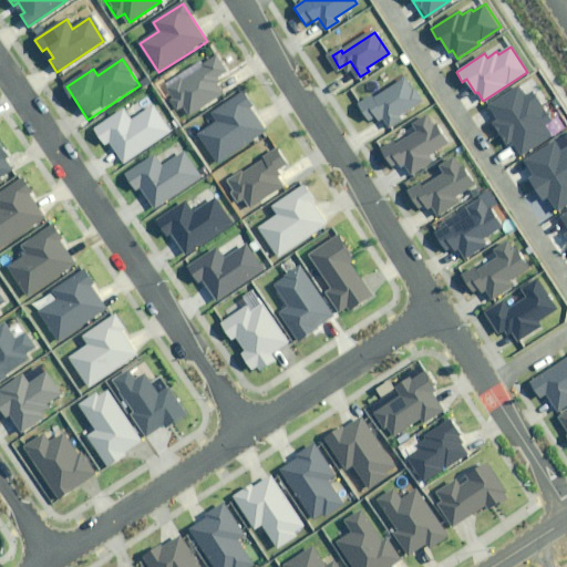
[(223,71),(217,62),(175,89),(191,112),(220,93),(210,79),(223,71)]
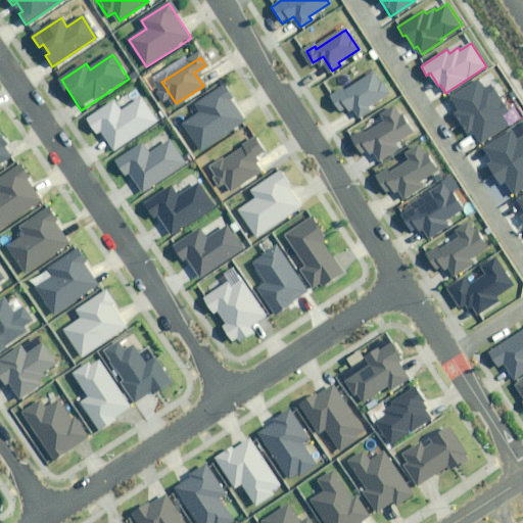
[(352,101),(357,107),(354,108),(360,115),(369,109),(367,106),(386,93),(374,75),(346,93),(344,90),(335,96),(337,99),(342,107),(352,101)]
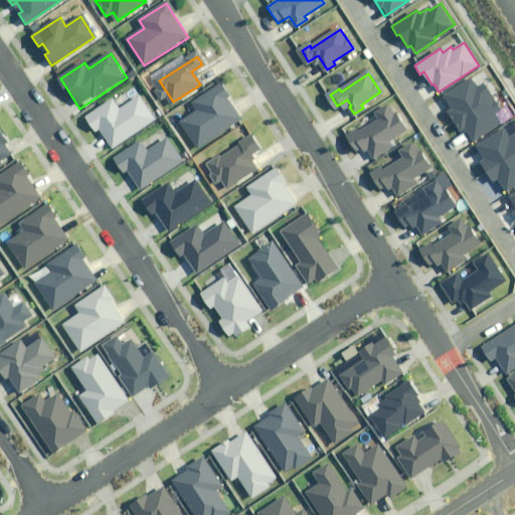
[(472,78),(445,96),(453,110),(449,113),(462,132),(466,129),(474,141),(500,124),(492,112),(499,108),(484,84),(478,89),(472,78)]
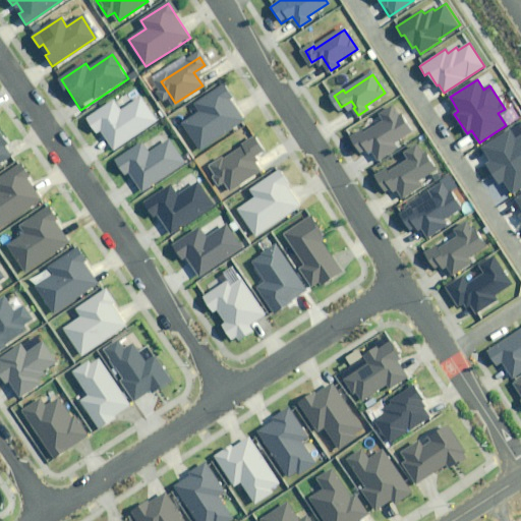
[(233,97),(225,84),(199,100),(192,105),(197,113),(182,123),(200,151),(245,122),(230,99),(233,97)]
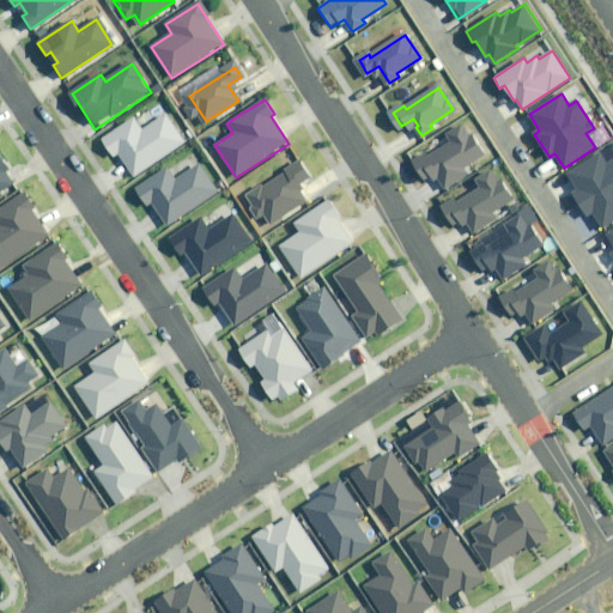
[(184,144),(165,113),(141,128),(135,119),(103,139),(115,157),(120,155),(134,176),(184,144)]
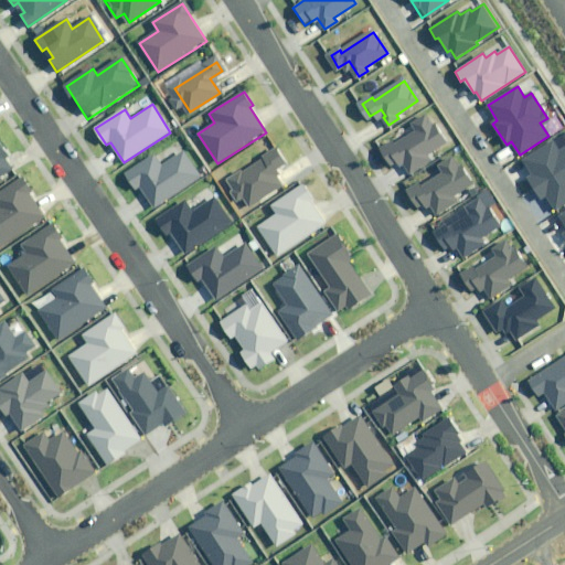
[(448,146),(430,116),(413,126),(417,132),(396,145),(394,141),(382,148),(393,167),(397,163),(406,179),(432,164),(428,157),(448,146)]
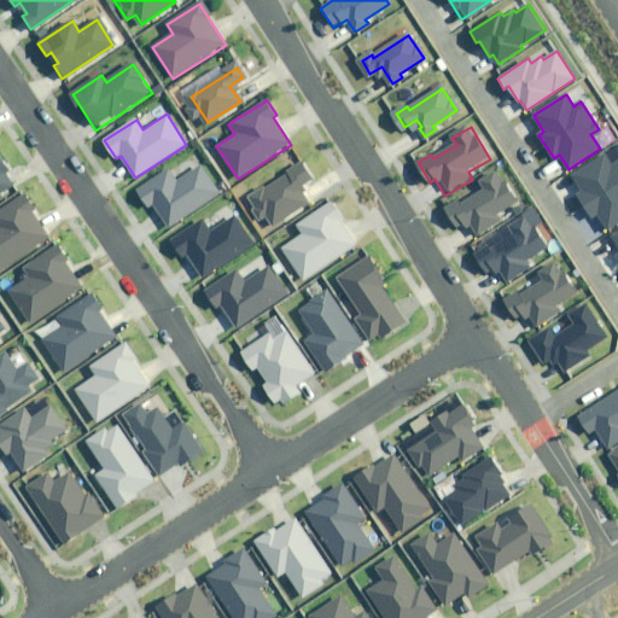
[(220,194),(192,151),(138,188),(152,210),(155,209),(168,229),(220,194)]
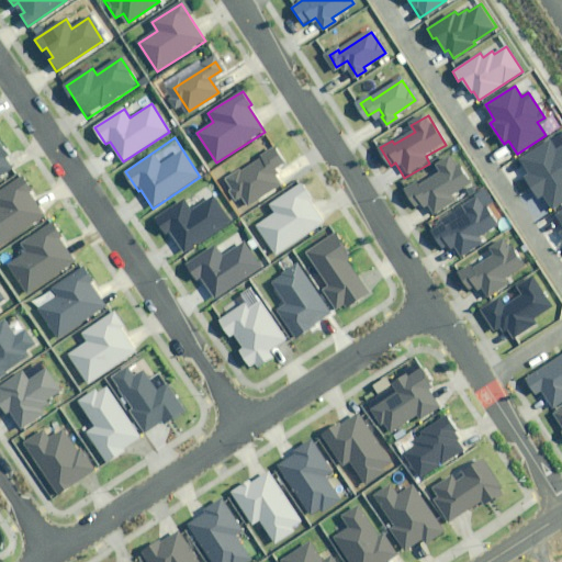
[(549,139),(519,159),(529,173),(524,177),(538,199),(543,195),(551,208),(561,201),(561,147),(557,152),(549,139)]
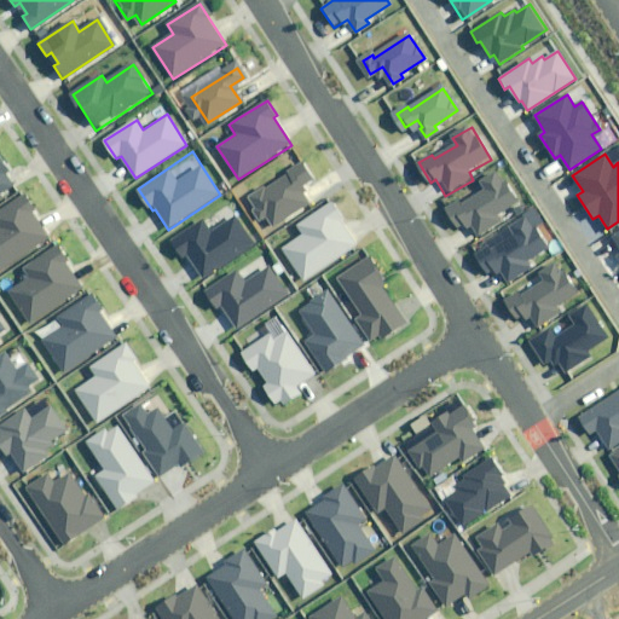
[(0,200),(19,187),(0,158),(0,200)]
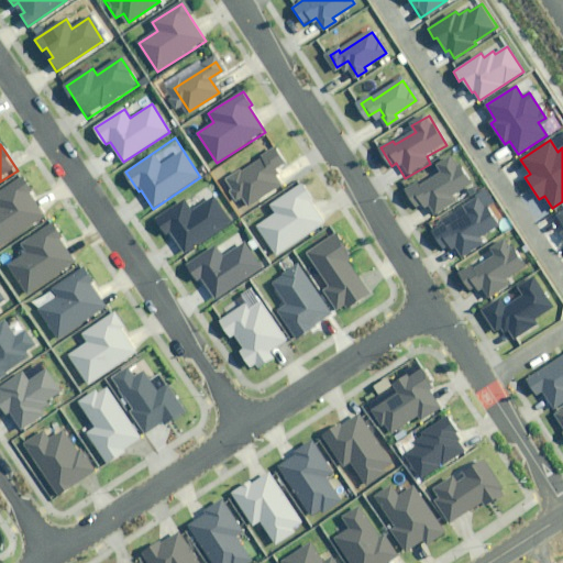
[(282,165),(272,150),(227,178),(233,188),(229,191),(236,202),(240,199),(245,208),(280,185),(272,172),(282,165)]
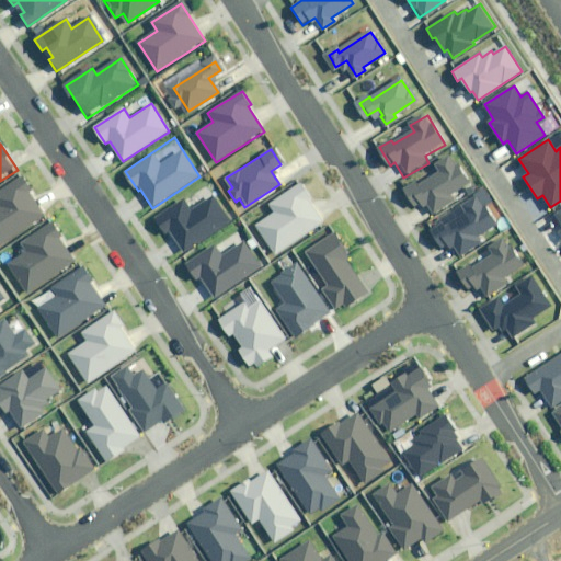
[(455,195),(470,185),(451,153),(402,183),(418,209),(420,207),(422,212),(427,208),(433,217),(456,204),(455,201),(458,199),(455,195)]
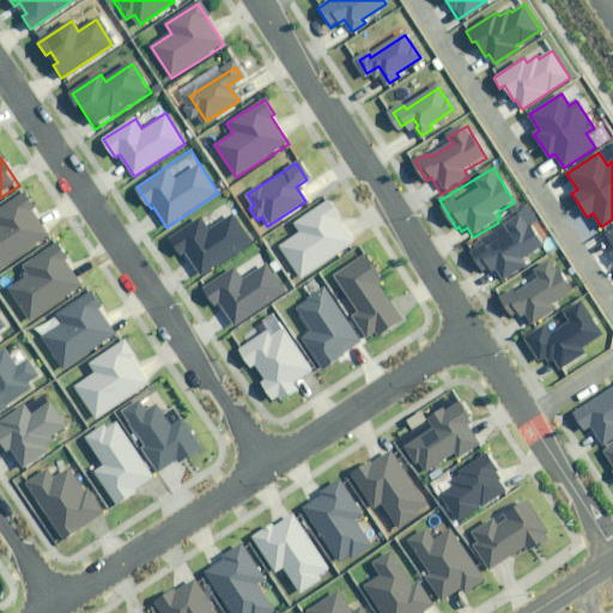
[(0,268),(50,236),(23,194),(0,208),(0,268)]
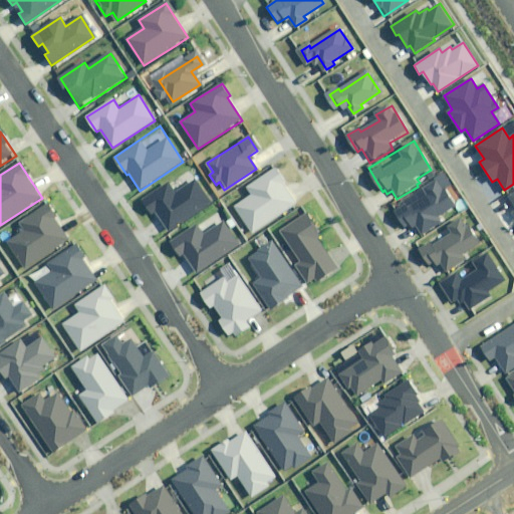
[(298,203),(275,169),(248,187),(253,195),(236,207),(253,233),(298,203)]
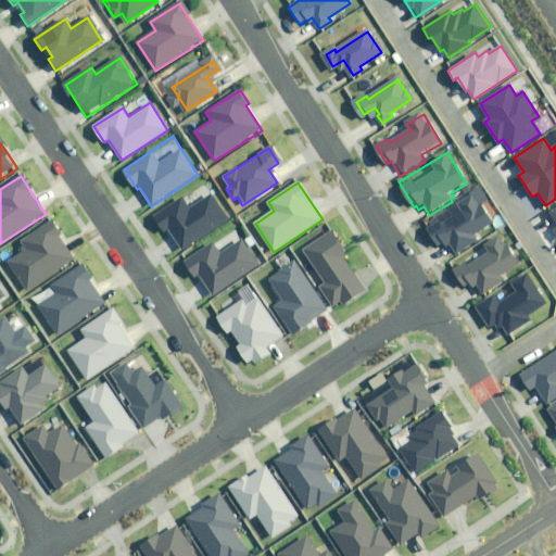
[(424,220),(438,244),(444,241),(449,251),(452,249),(456,256),(481,242),(477,235),(496,224),(477,190),(424,220)]
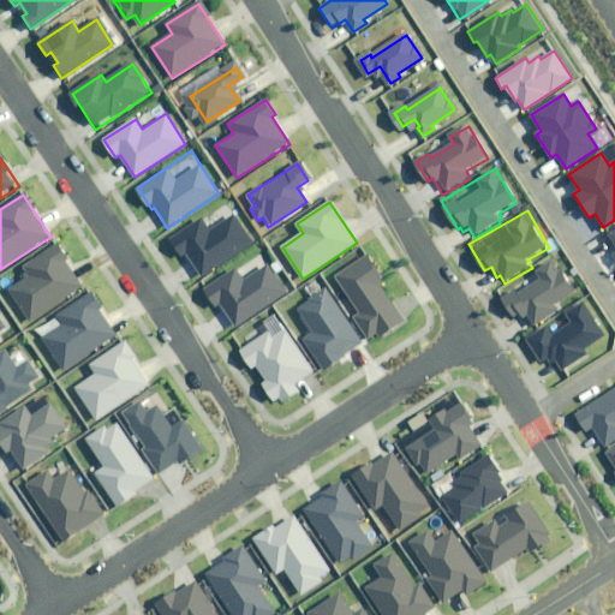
[(252,243),(233,214),(210,230),(203,220),(172,240),(181,255),(186,251),(203,275),(252,243)]
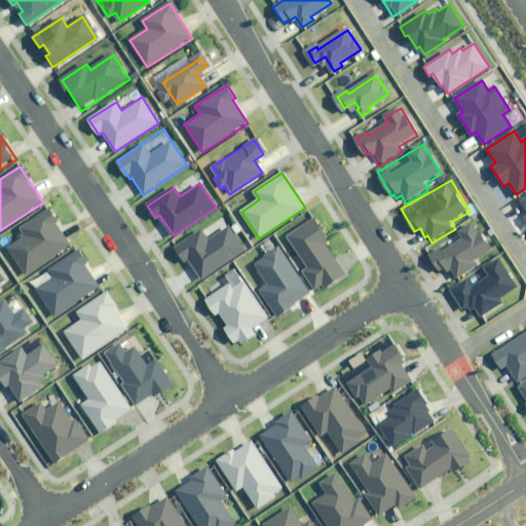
[(70,245),(48,210),(17,228),(24,238),(9,248),(25,273),(70,245)]
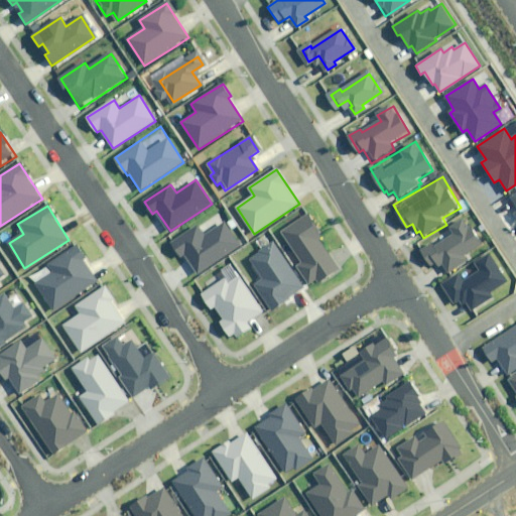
[(307,214),(280,232),(301,263),(296,267),(306,282),(311,279),(315,284),(339,269),(316,235),(319,233),(307,214)]
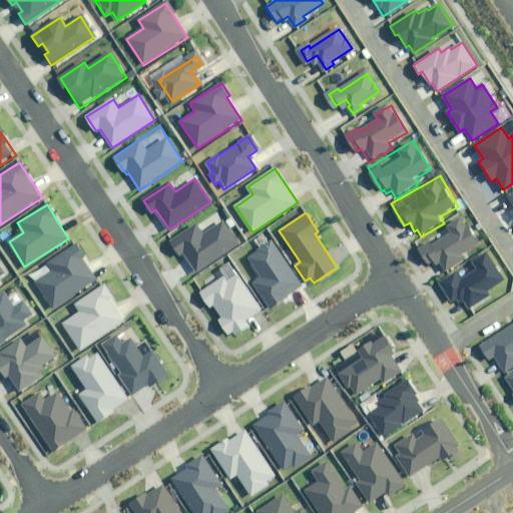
[(466,255),(482,246),(463,214),(413,245),(427,268),(431,266),(435,272),(440,268),(445,276),(469,261),(466,255)]
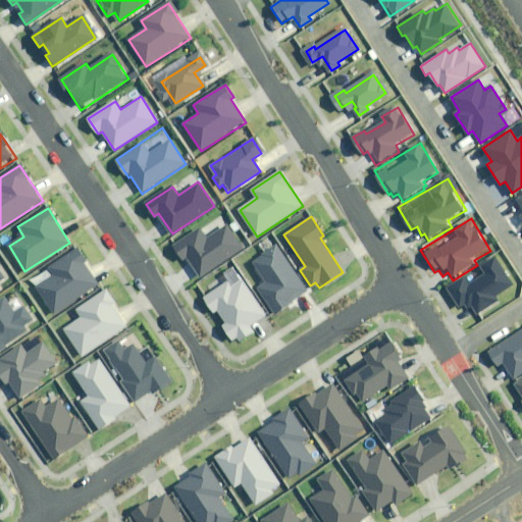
[(244,249),(228,225),(207,240),(201,229),(175,247),(185,261),(190,259),(201,276),(244,249)]
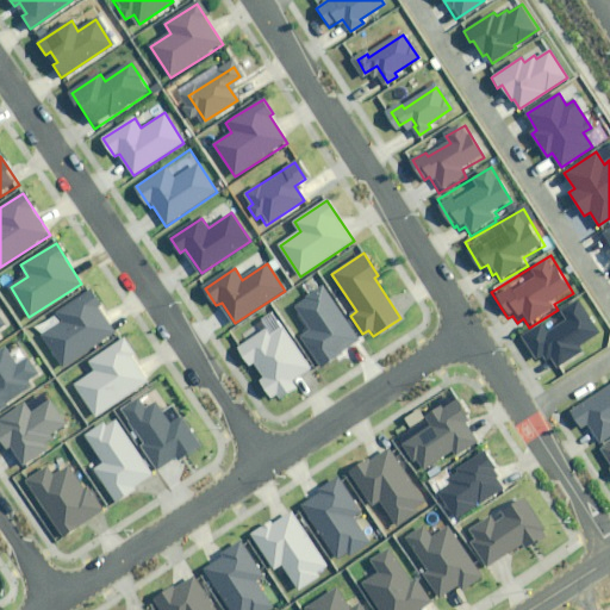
[(359,340),(323,286),(294,305),(311,330),(299,337),(318,366),(359,340)]
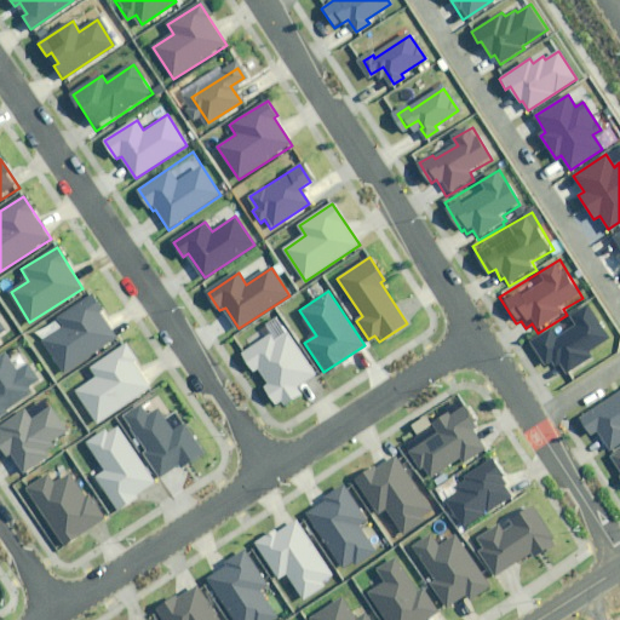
[(103,309),(93,294),(58,317),(65,328),(45,342),(64,373),(118,338),(99,311),(103,309)]
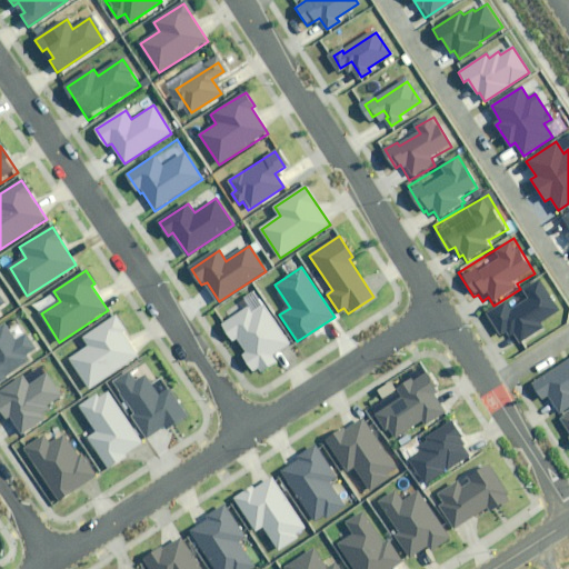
[(560,311),(540,279),(525,288),(531,299),(511,311),(506,302),(488,313),(501,335),(510,329),(519,341),(542,327),(540,323),(560,311)]
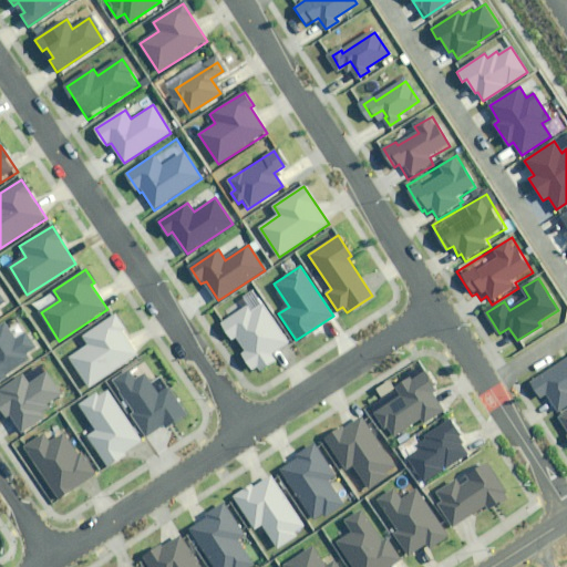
[(248,306),(220,323),(230,340),(236,337),(245,351),(240,354),(251,371),(258,367),(260,370),(275,360),(272,357),(290,344),(265,306),(253,313),(248,306)]
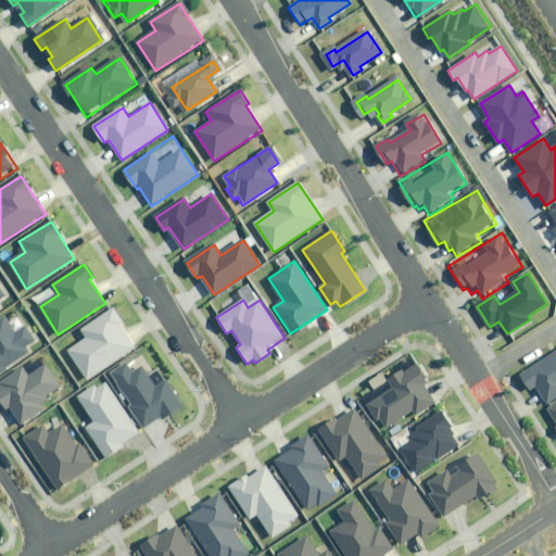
[(137,346),(113,310),(83,329),(88,338),(68,351),(88,379),(137,346)]
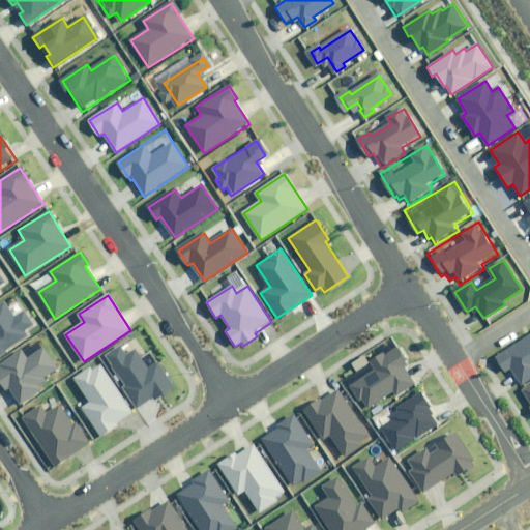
[(13,319),(2,301),(0,302),(0,356),(6,353),(5,351),(26,337),(23,332),(32,326),(23,312),(13,319)]
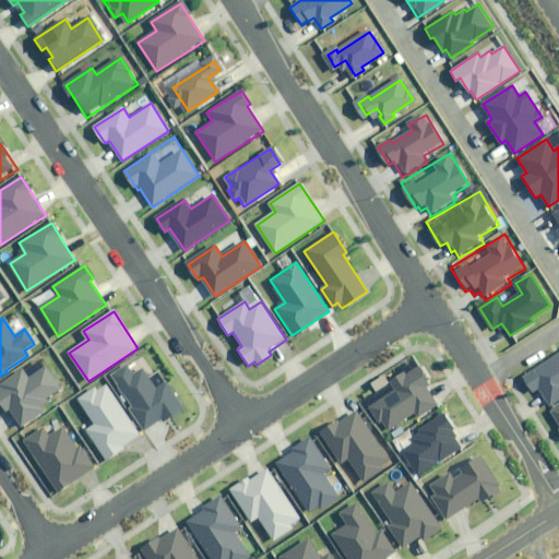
[(558,353),(524,377),(536,394),(540,391),(551,407),(558,402),(558,353)]
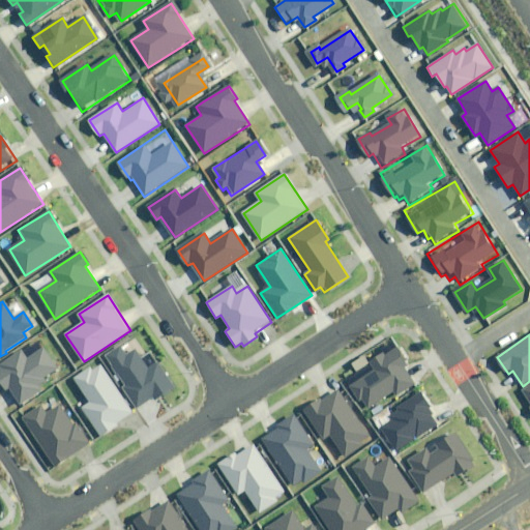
[(119,346),(106,355),(139,404),(154,393),(158,399),(174,388),(156,363),(148,369),(136,351),(126,357),(119,346)]
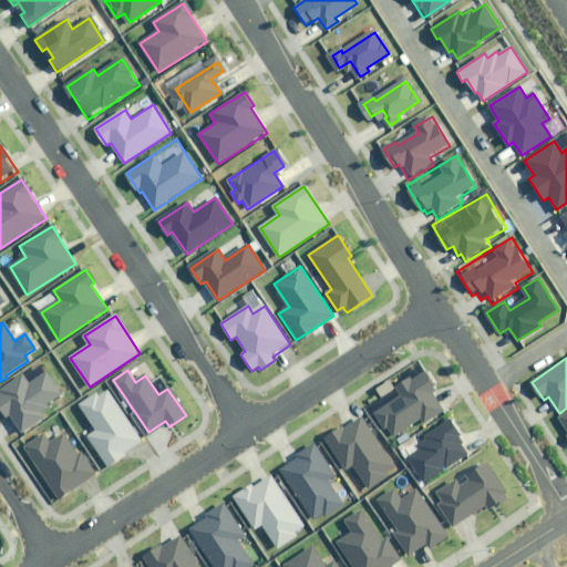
[(437,389),(426,372),(413,382),(411,379),(398,387),(403,395),(375,414),(392,439),(422,420),(425,424),(445,412),(433,392),(437,389)]
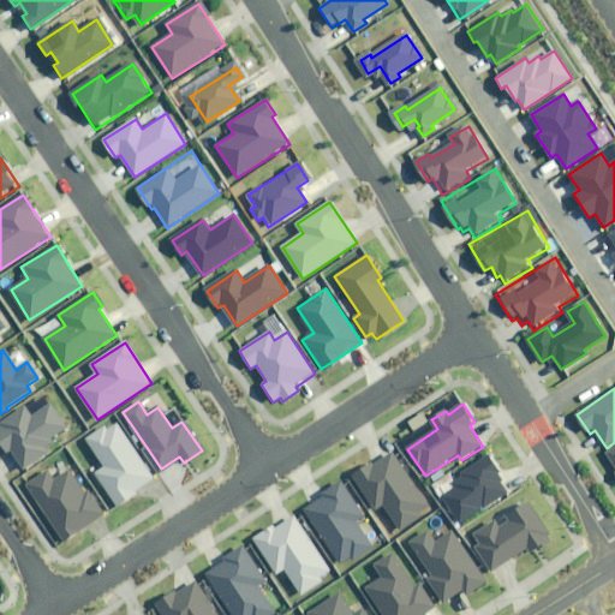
[(24,407),(0,423),(0,427),(0,428),(0,445),(5,453),(9,451),(22,469),(48,451),(43,443),(65,429),(49,405),(31,417),(24,407)]
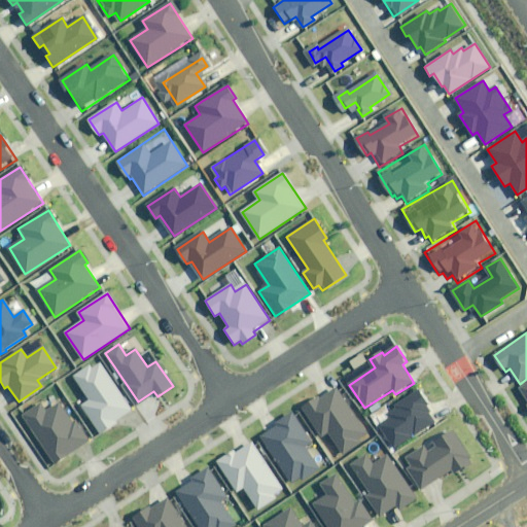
[(133,411),(99,360),(74,377),(91,400),(82,406),(102,434),(117,423),(116,421),(133,411)]
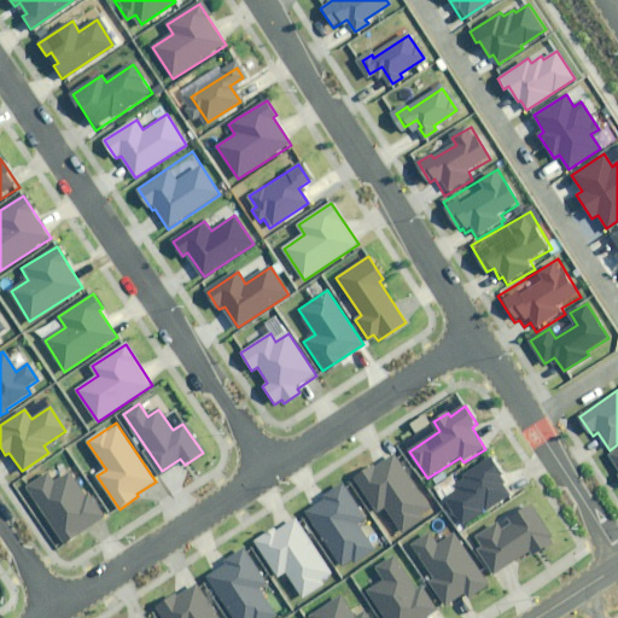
[(436,511),(396,453),(357,479),(380,513),(386,508),(403,532),(436,511)]
